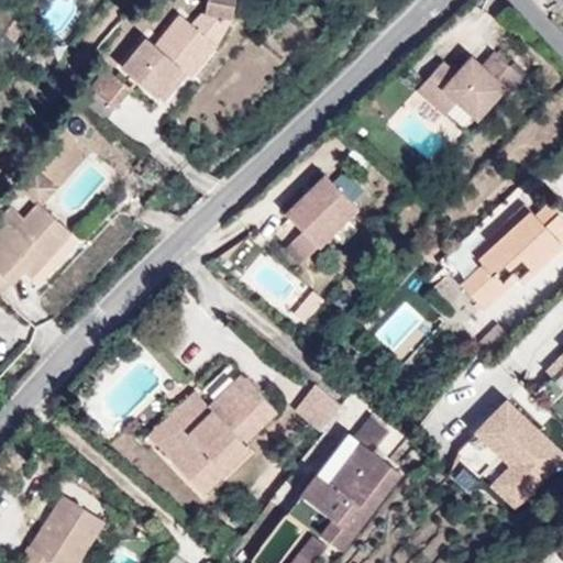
[(146,39),(122,68),(155,97),(179,67),(186,73),(190,76),(217,45),(216,44),(232,18),(234,0),(207,0),(206,13),(203,12),(191,24),(181,15),(155,46),(146,39)]
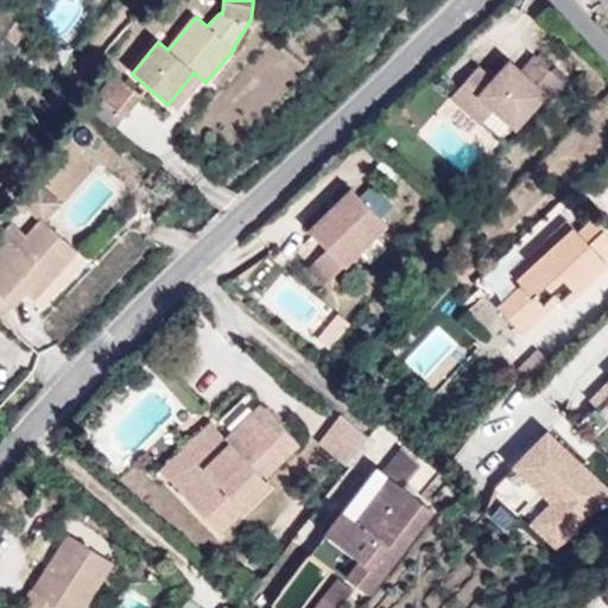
[(477,68),(451,96),(482,124),(494,109),(517,130),(546,96),(550,100),(564,83),(534,57),(520,73),(517,69),(504,83),(494,76),(491,80),(477,68)]
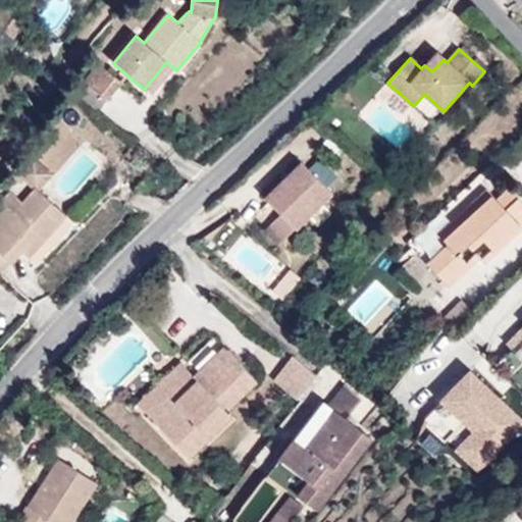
[(435,52),(424,65),(432,71),(444,59),(435,52)]
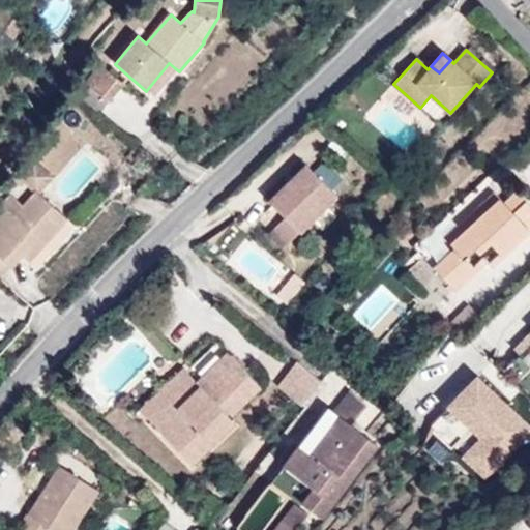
[(169,63),(146,91),(152,95),(175,68),(169,63)]
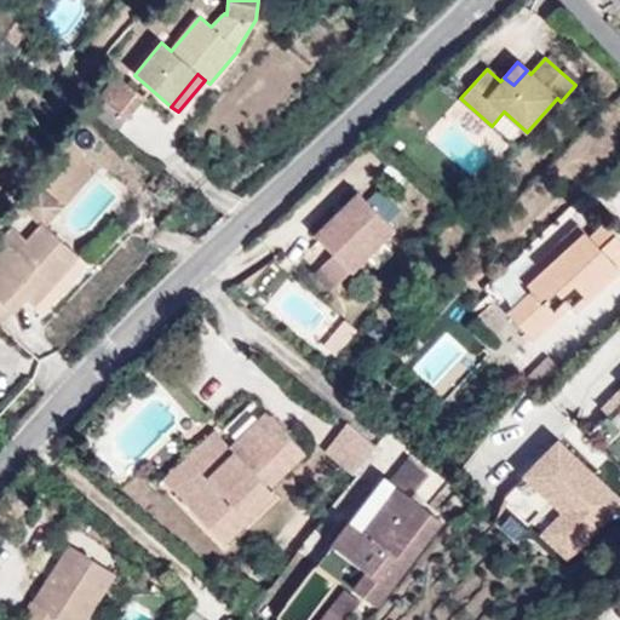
[(116,76),(99,98),(105,103),(126,120),(144,98),(116,76)]
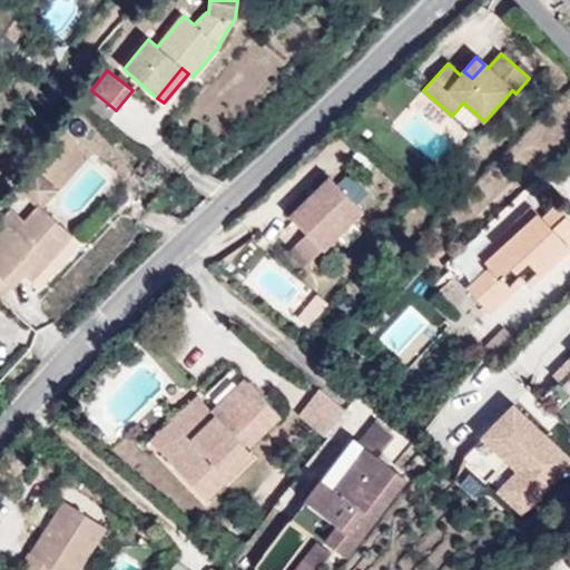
[(97,95),(87,106),(106,123),(116,110),(97,95)]
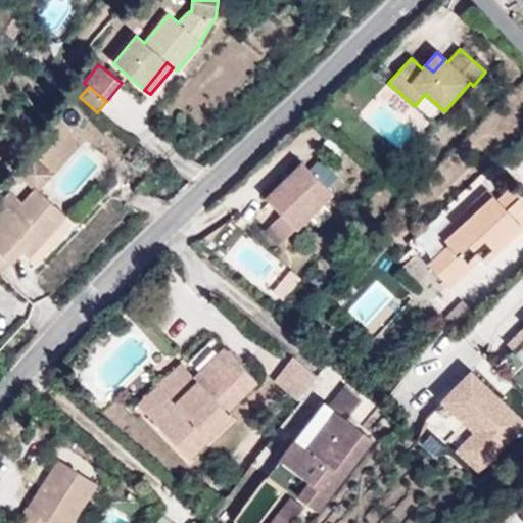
[(33,157),(15,177),(22,183),(25,181),(36,190),(38,188),(39,189),(52,175),(33,157)]
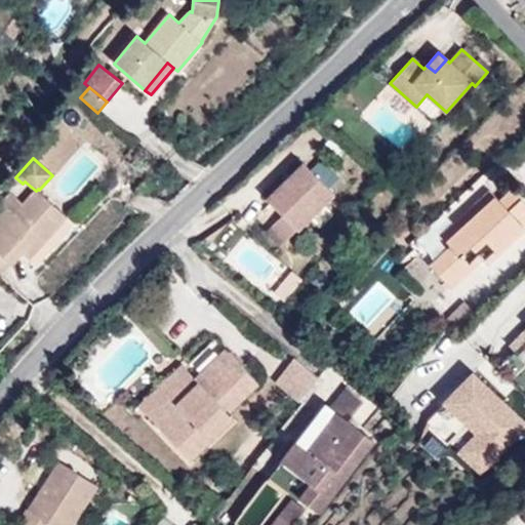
[(303,163),(267,199),(297,231),(334,195),(303,163)]
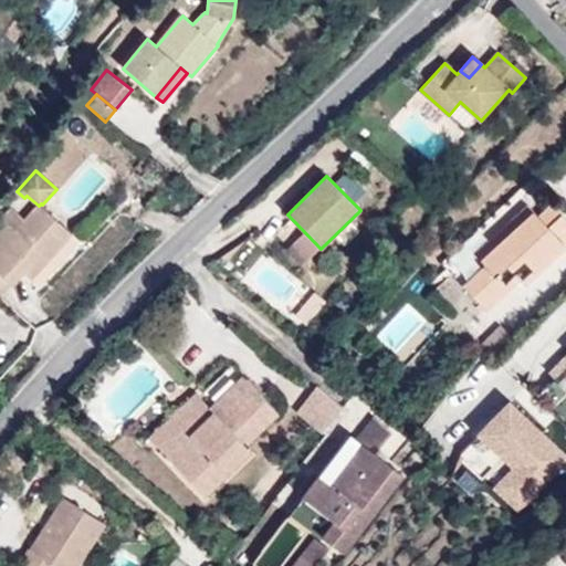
[(7,226),(0,232),(0,295),(23,271),(38,254),(45,261),(72,232),(42,205),(41,203),(39,206),(25,220),(12,207),(1,220),(7,226)]
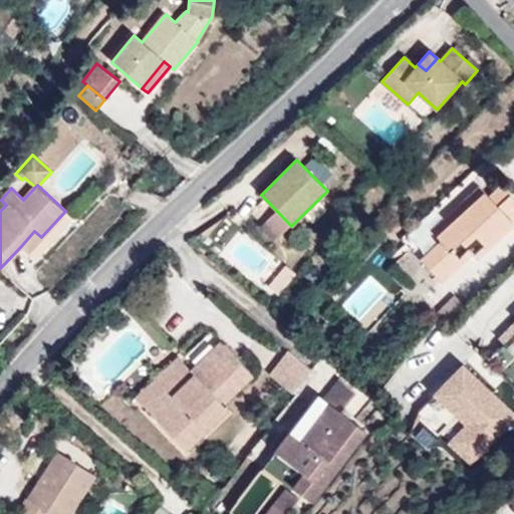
[(442,241),(421,260),(441,281),(472,253),(477,258),(513,223),(513,199),(501,185),(489,197),(479,186),(432,230),(442,241)]
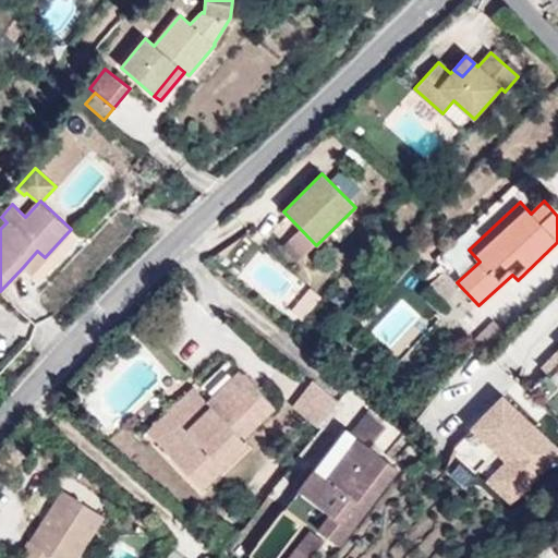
[(37,251),(23,267),(31,274),(45,257),(37,251)]
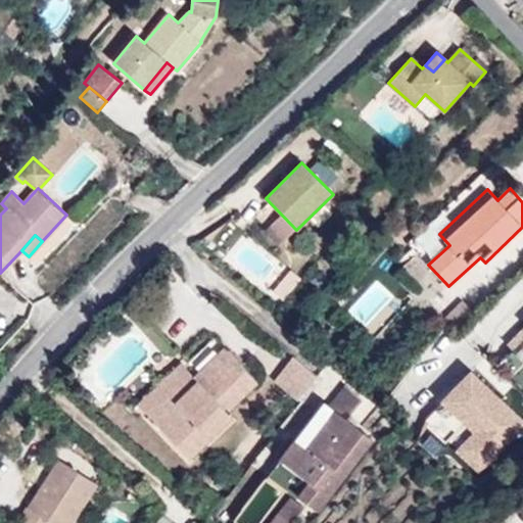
[(341,308),(369,336),(409,297),(381,269),(341,308)]
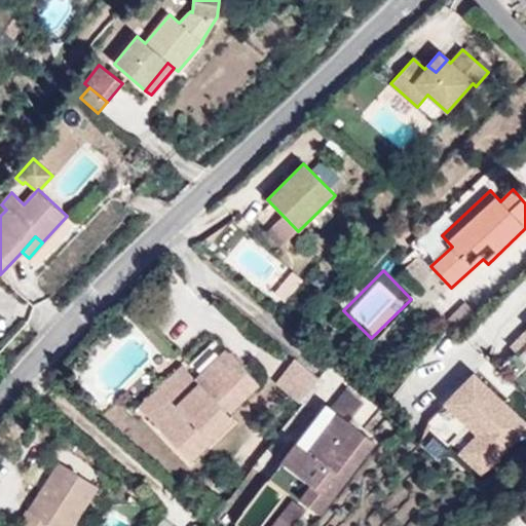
[(283,302),(300,282),(291,272),(272,294),(283,302)]
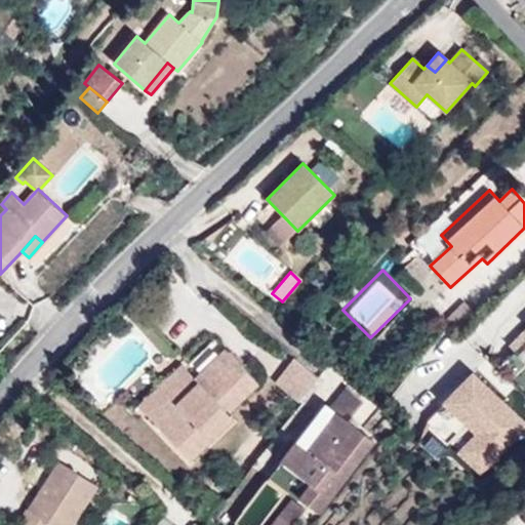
[(524,330),(510,346),(524,360),(524,330)]
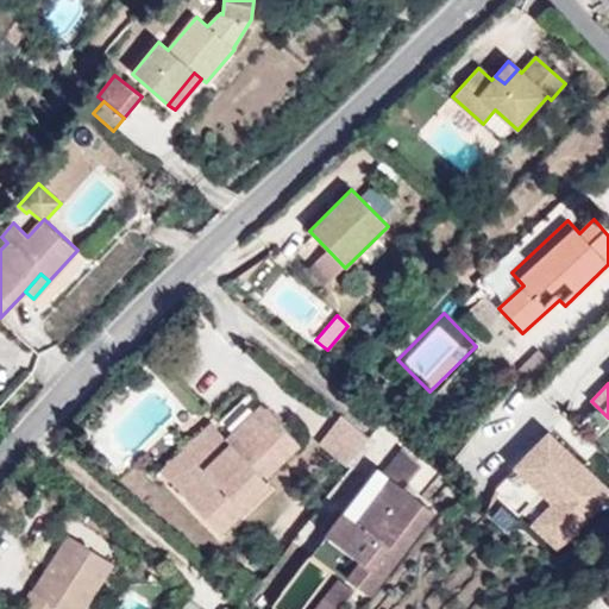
[(193,458),(170,481),(221,533),(271,485),(264,478),(299,444),(261,405),(226,438),(231,443),(203,470),(193,458)]
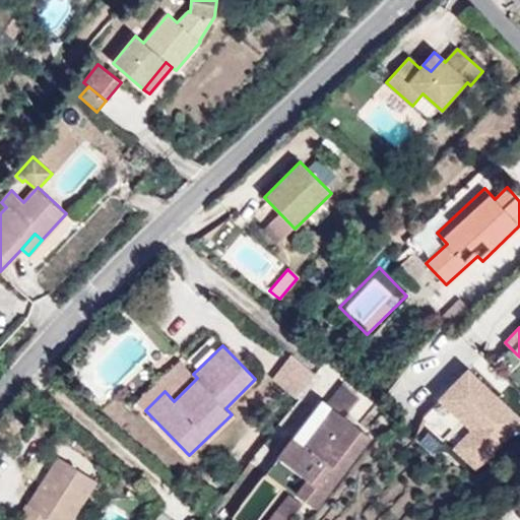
[(294,356),(274,381),(296,399),(315,375),(294,356)]
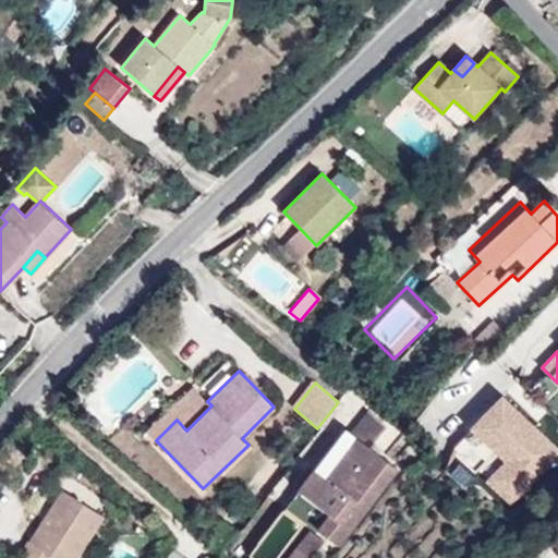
[(147,432),(156,440),(177,420),(186,431),(211,405),(207,401),(194,387),(147,432)]
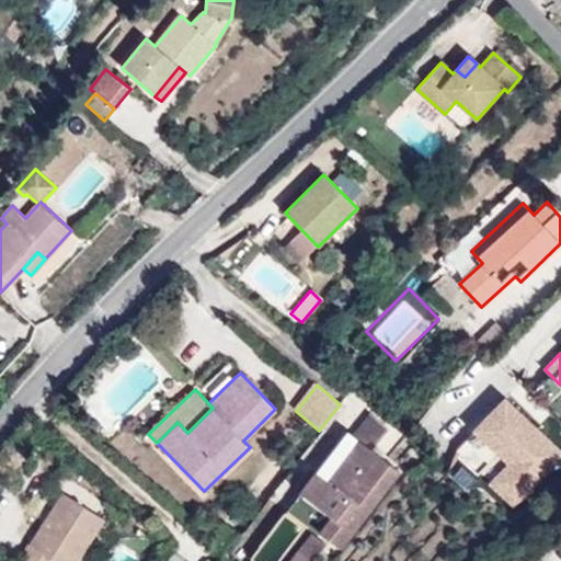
[(560,456),(560,453),(505,399),(476,428),(513,461),(492,483),(514,504),(560,456)]
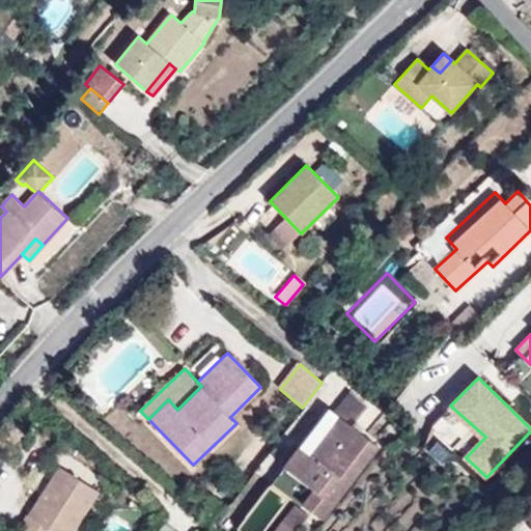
[(352,392),(335,414),(352,426),(367,407),(352,392)]
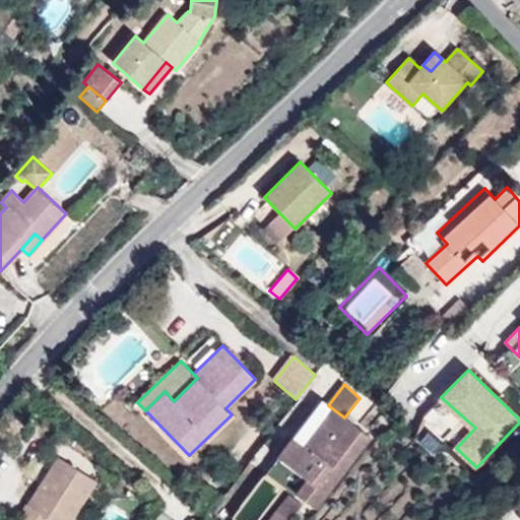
[(322,400),(277,457),(308,480),(297,495),(315,509),(370,438),(344,417),(328,405),(322,400)]
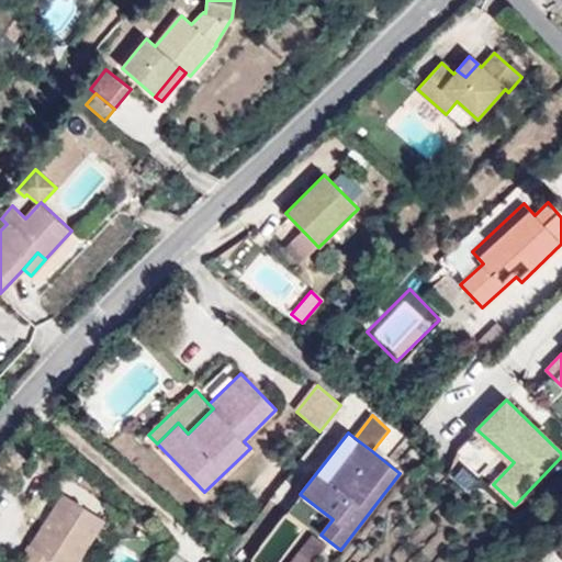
[(64,494),(20,561),(77,561),(104,520),(64,494)]
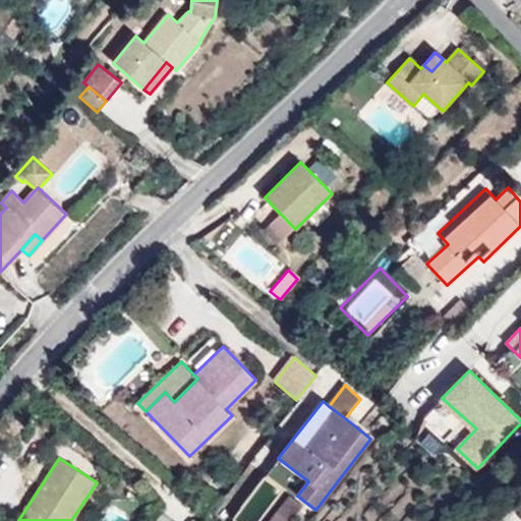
[(292,499),(272,520),(292,520),(303,507),(292,499)]
